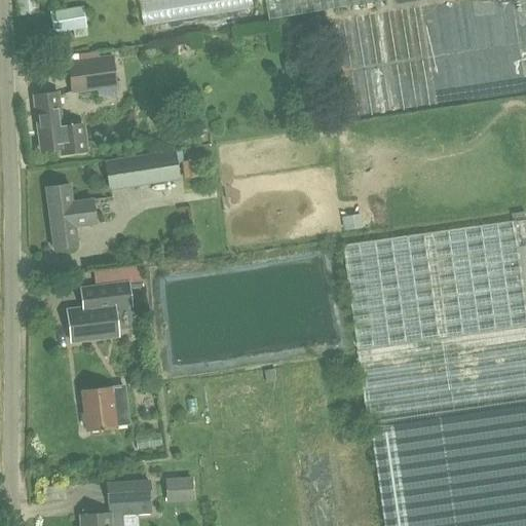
[(39,12),(36,0),(15,0),(19,15),(39,12)]
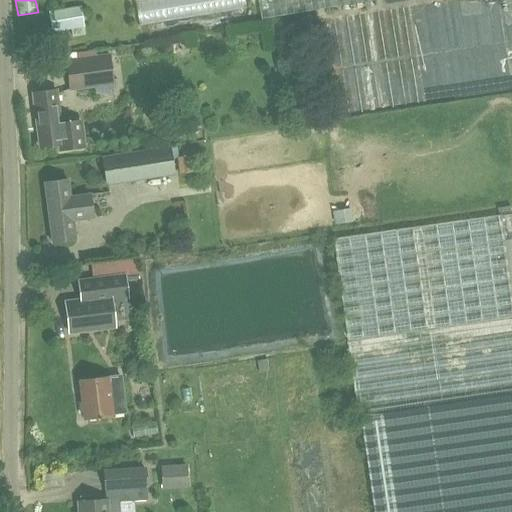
[(247,6),(245,0),(136,0),(139,22),(247,6)]
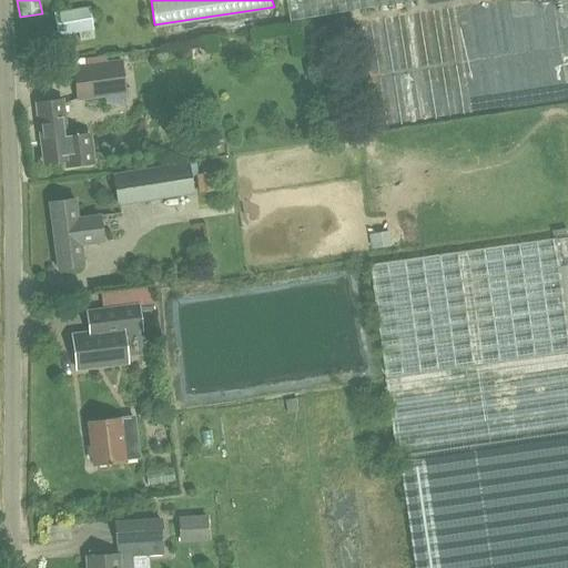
[(288,0),(292,20),(358,9),(409,0),(288,0)]
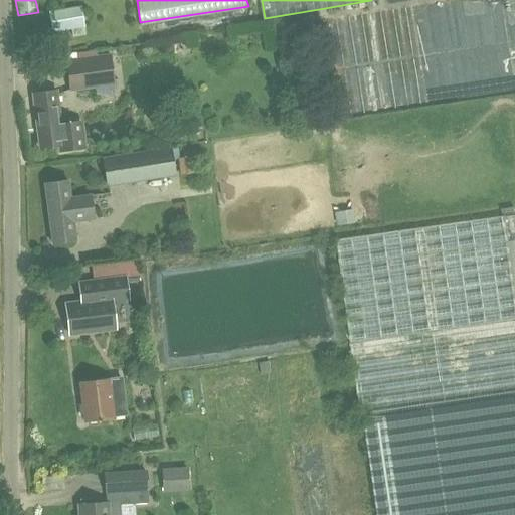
[(79,6),(47,11),(51,32),(83,27),(79,6)]
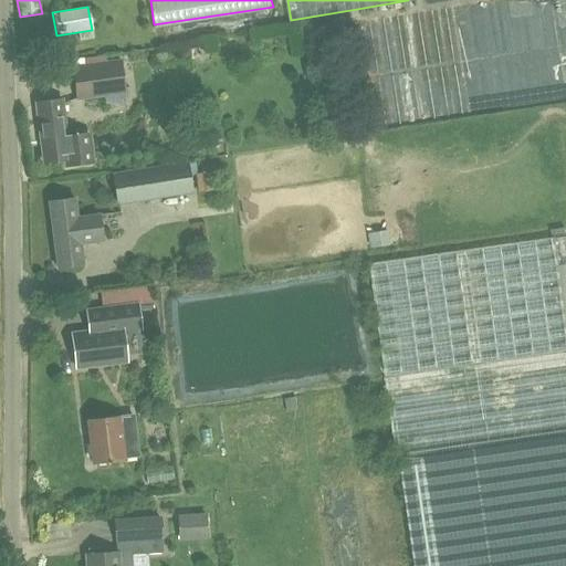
[(125,95),(122,65),(76,71),(80,101),(125,95)]
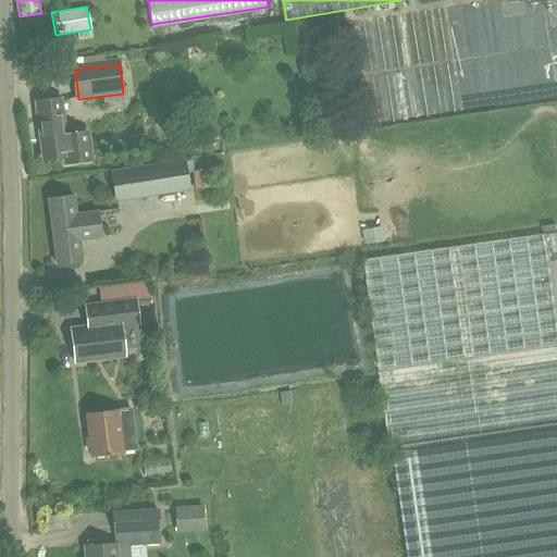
[(65,164),(90,161),(87,130),(64,133),(60,98),(35,101),(42,160),(64,158),(65,164)]
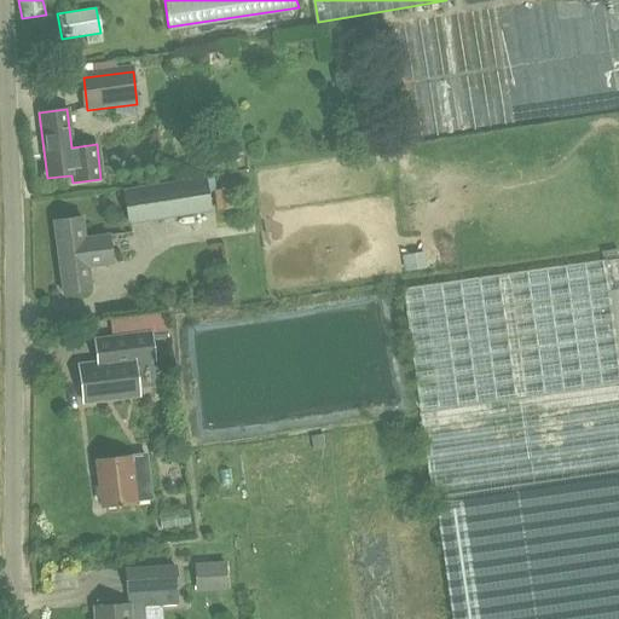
[(121,187),(126,224),(210,210),(204,175),(121,187)]
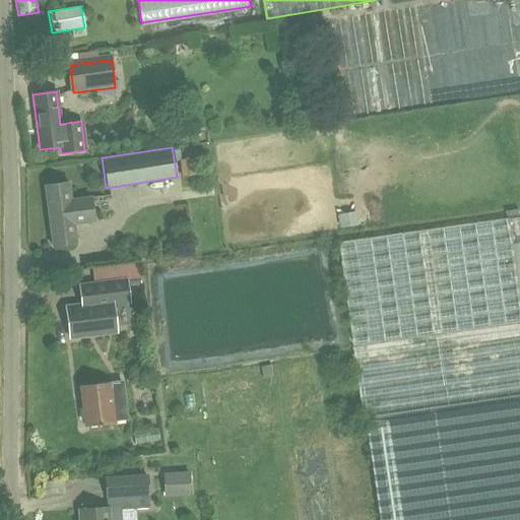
[(179,159),(181,175),(194,174),(191,157),(179,159)]
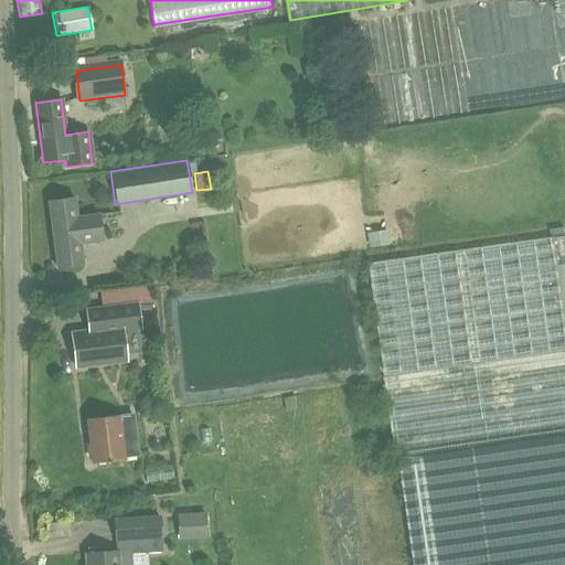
[(97,215),(77,217),(74,198),(48,201),(56,266),(83,263),(80,242),(100,240),(97,215)]
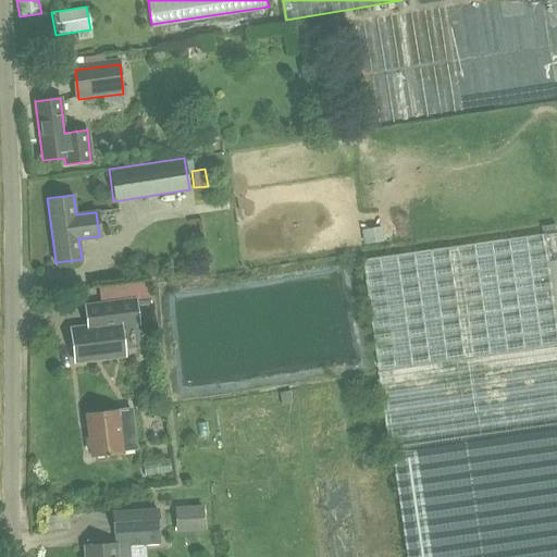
[(556,556),(556,232),(363,259),(379,372),(390,453),(393,453),(407,556),(556,556)]
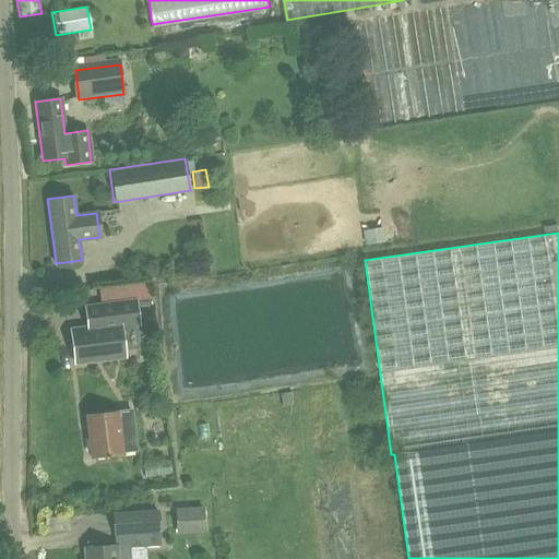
[(151,300),(149,283),(134,284),(137,302),(151,300)]
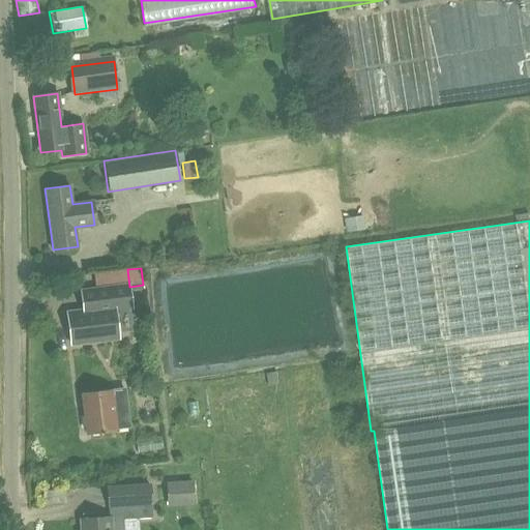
[(69,313),(71,344),(117,339),(114,310),(129,307),(127,287),(80,292),(83,311),(69,313)]
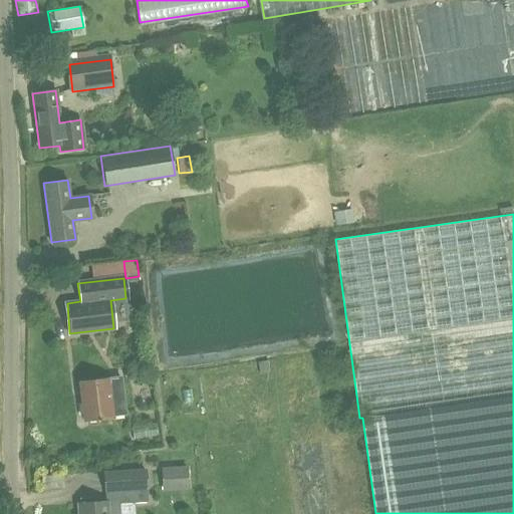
[(124,415),(119,376),(107,377),(79,381),(84,420),(124,415)]
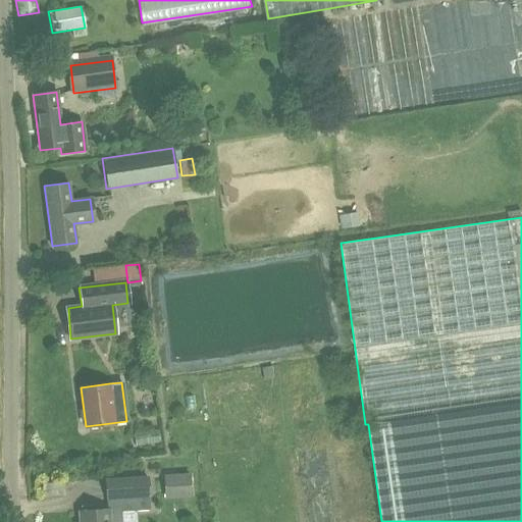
[(79,511),(79,521),(121,521),(121,511),(148,510),(147,476),(132,476),(103,478),(105,499),(106,499),(106,509),(97,509),(97,506),(82,507),(82,510),(79,511)]
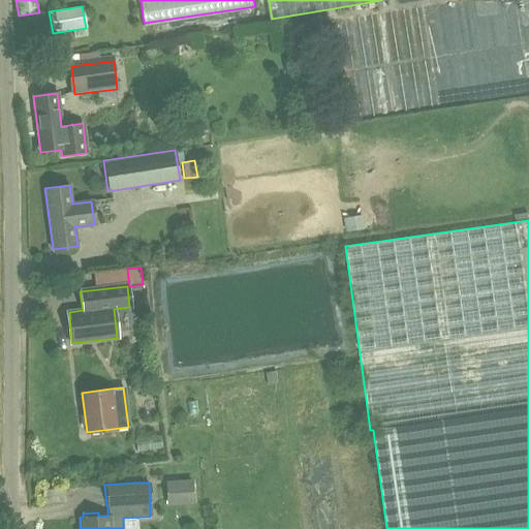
[(193,485),(166,485),(166,507),(193,506),(193,485)]
